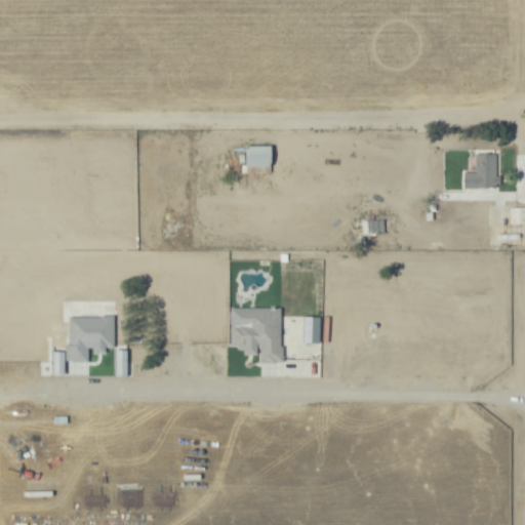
[(269,146),(243,146),(243,172),(269,172),(269,146)]
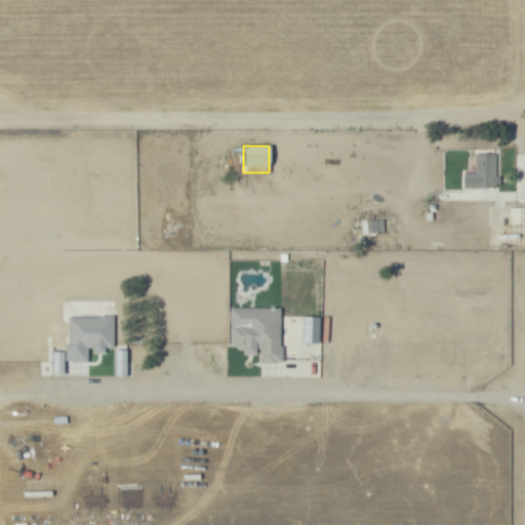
[(437,159),(429,159),(429,151),(437,151),(437,159)]
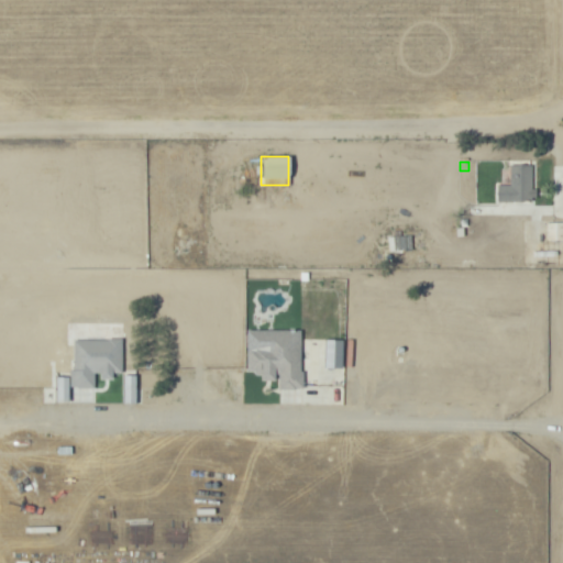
[(533,203),(498,203),(498,187),(510,187),(510,166),(532,166),(533,203)]
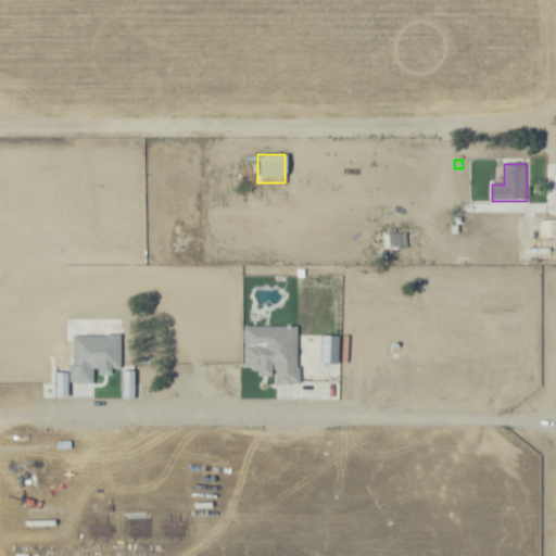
[(555,239),(544,239),(544,222),(555,222),(555,239)]
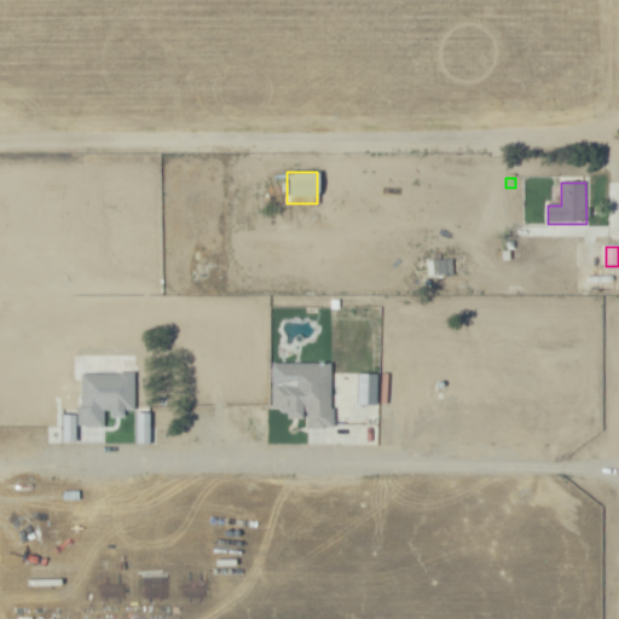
[(451,259),(424,260),(426,276),(451,276),(451,259)]
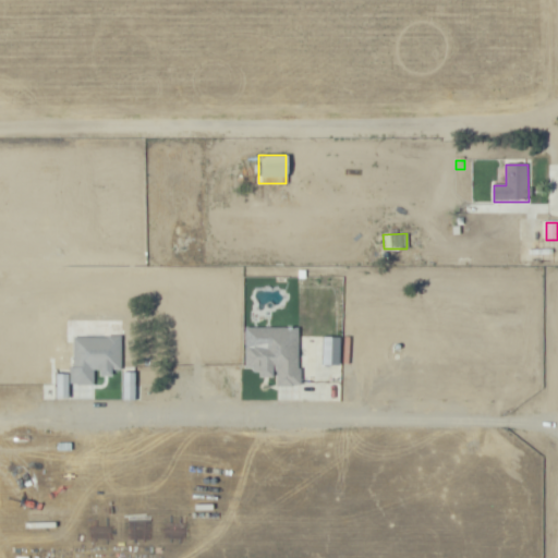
[(520,303),(506,303),(505,286),(520,286),(520,303)]
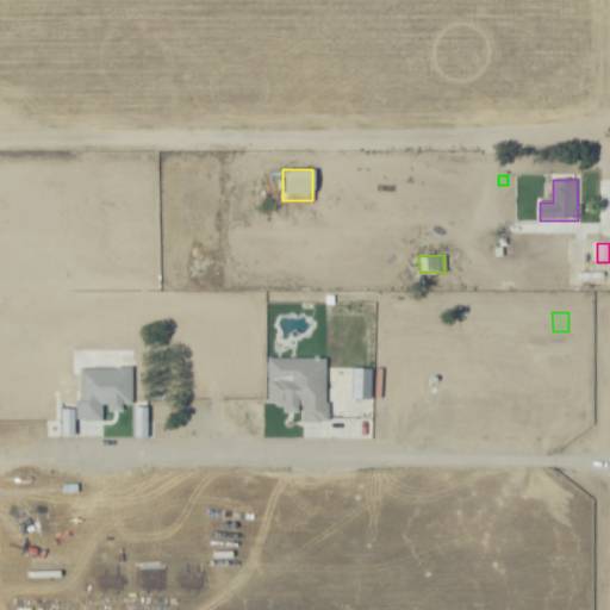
[(329,360),(329,405),(331,405),(332,424),(304,424),(304,409),(302,409),(302,416),(287,416),(287,408),(279,409),(279,404),(268,405),(268,380),(277,380),(277,377),(288,377),(287,360),(329,360)]
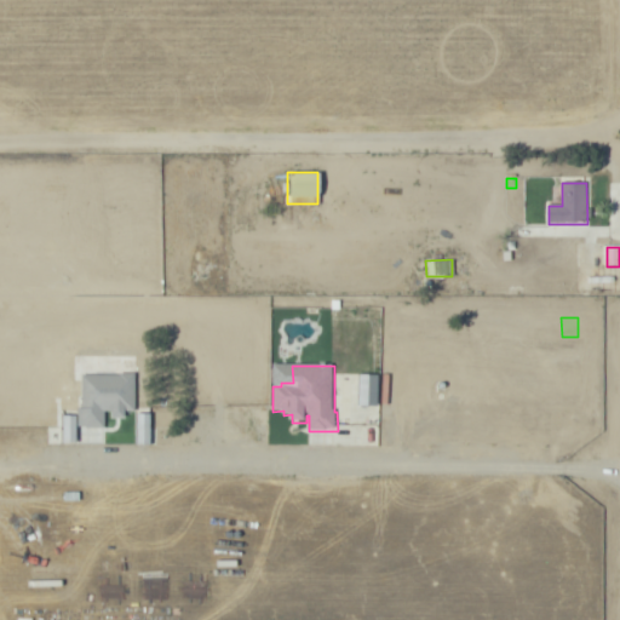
[(137,374),(137,377),(138,413),(105,413),(105,430),(79,430),(78,406),(84,405),(82,378),(121,377),(121,374),(137,374)]
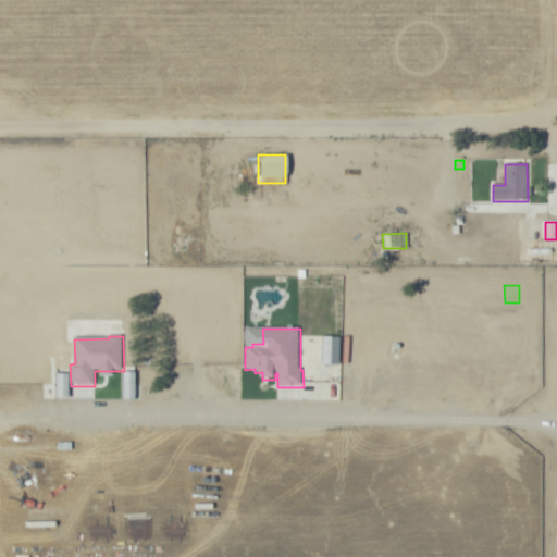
[(136,372),(122,371),(121,399),(135,399),(136,372)]
